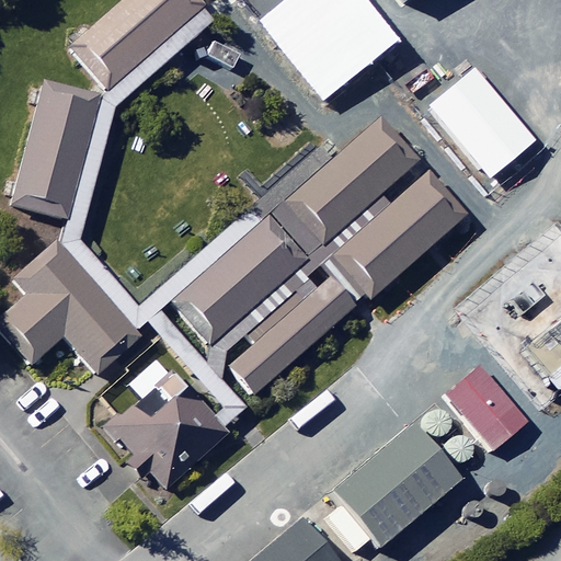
[(109,91),(203,8),(206,3),(203,0),(122,0),(69,45),(109,91)]
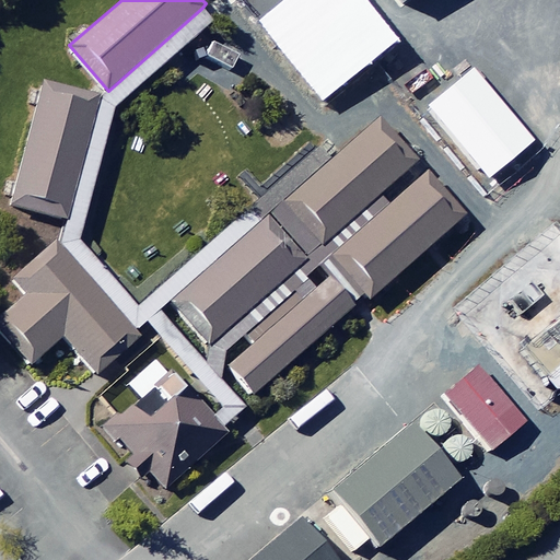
[(284,0),(258,21),(324,103),(375,61),(400,43),(365,0),(284,0)]
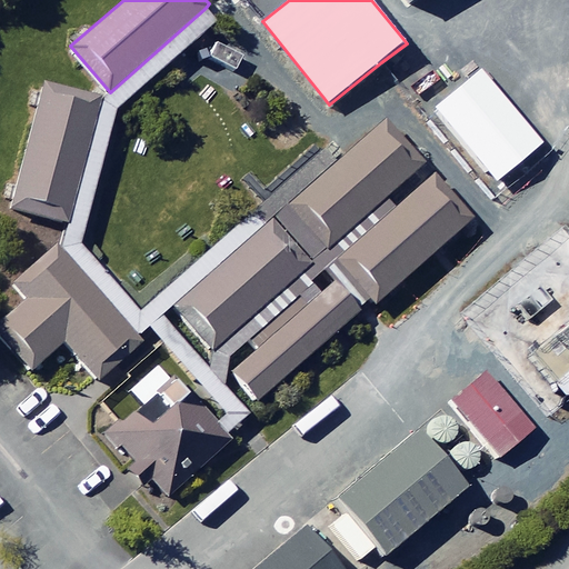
[(83,241),(118,108),(172,59),(217,20),(212,15),(206,8),(110,92),(105,99),(68,228),(62,247),(140,333),(151,323),(159,333),(230,412),(221,421),(226,426),(229,431),(237,425),(239,423),(245,419),(252,412),(226,383),(229,356),(249,338),(326,271),(360,310),(369,305),(375,299),(339,259),(400,205),(395,198),(390,192),(328,247),(289,202),(337,161),(330,153),(326,148),(272,196),(143,308),(83,241)]
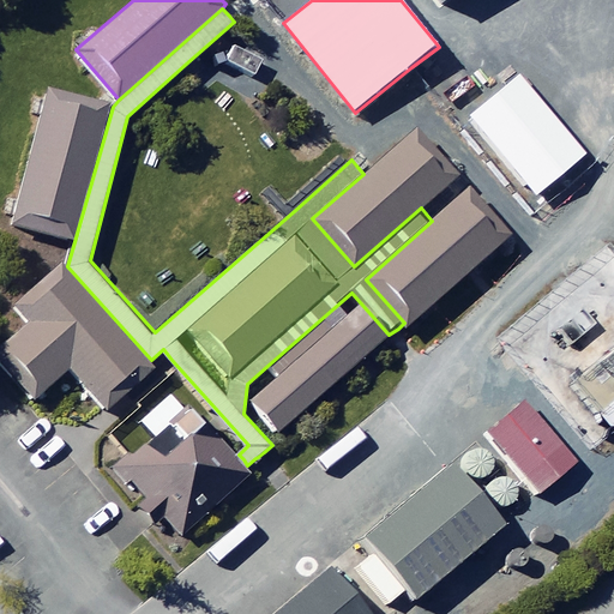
[(519,74),(470,116),(536,196),(587,154),(519,74)]
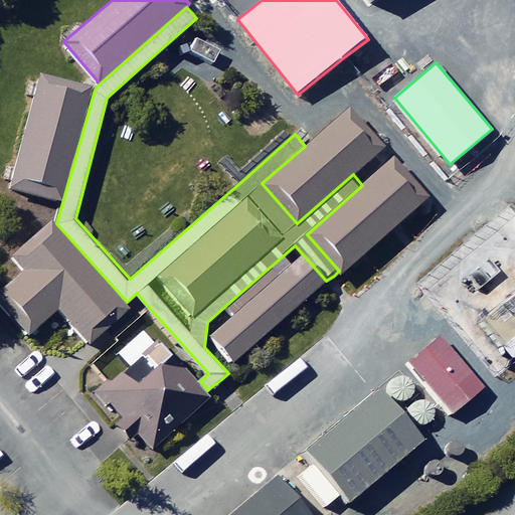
[(61,206),(95,90),(94,86),(37,71),(6,190),(61,206)]
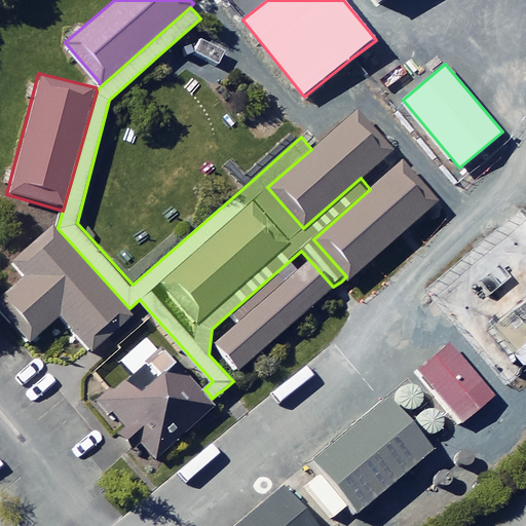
[(267,187),(303,228),(361,178),(393,148),(358,108),(311,149),(267,187)]
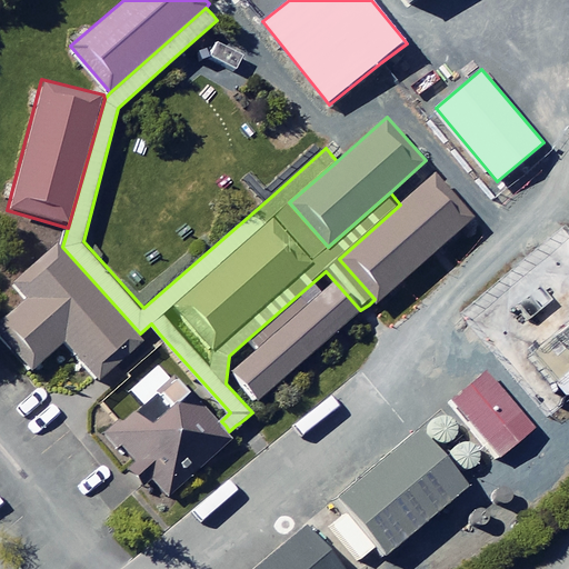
[(400,205),(339,259),(375,299),(378,302),(476,216),(437,172),(400,205)]
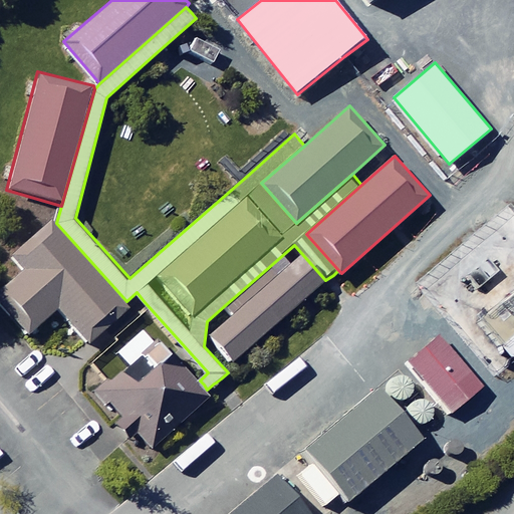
[(421,284),(498,373),(508,364),(513,358),(513,211),(511,208),(421,284)]
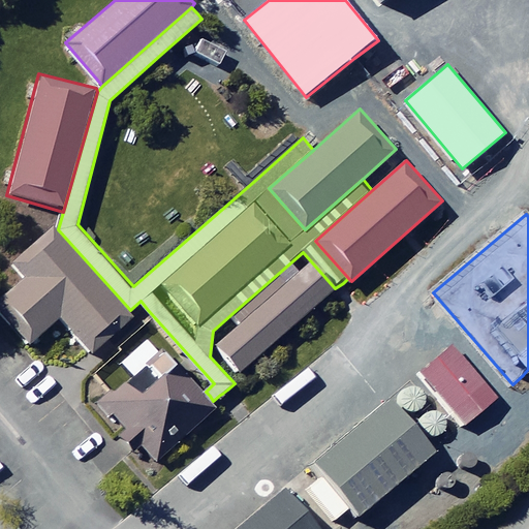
[(59,316),(90,351),(134,314),(130,310),(58,229),(54,226),(12,262),(25,276),(1,298),(36,337),(59,316)]
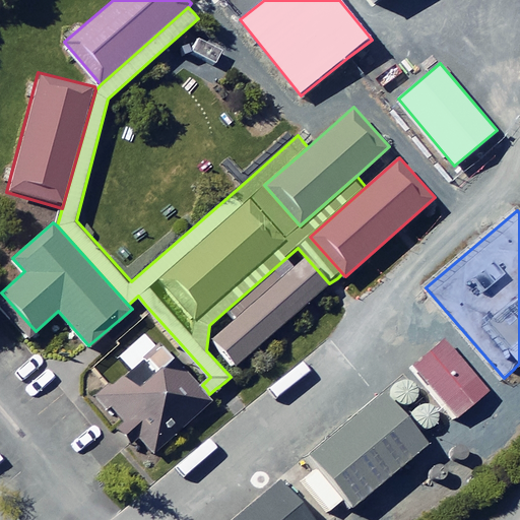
[(235,366),(329,283),(298,248),(228,309),(236,317),(211,339),(235,366)]
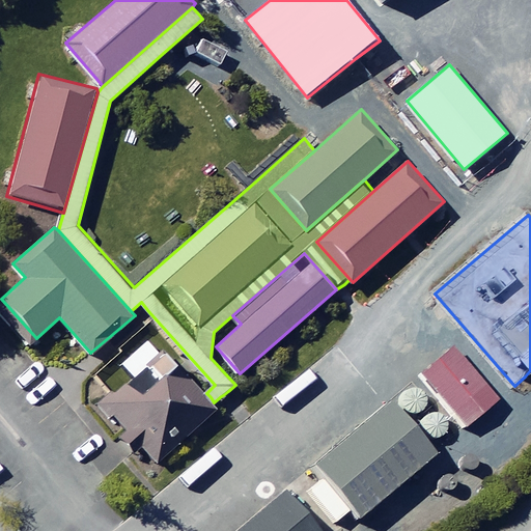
[(141,442),(158,462),(220,410),(214,402),(211,397),(206,393),(195,379),(166,375),(177,366),(165,351),(160,355),(149,342),(124,362),(137,378),(114,396),(111,392),(95,404),(108,420),(114,415),(127,429),(119,435),(131,450),(141,442)]
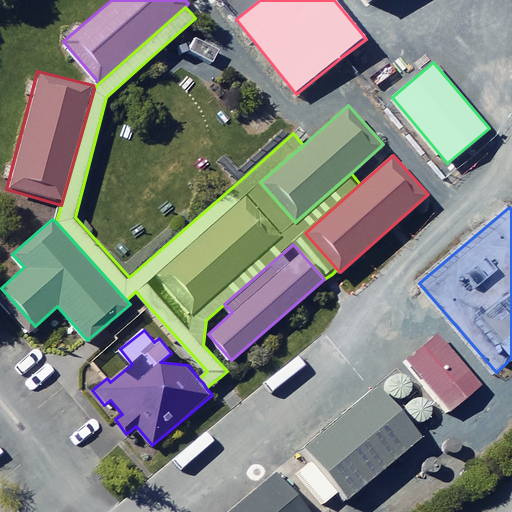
[(439,332),(406,359),(449,411),(481,384),(439,332)]
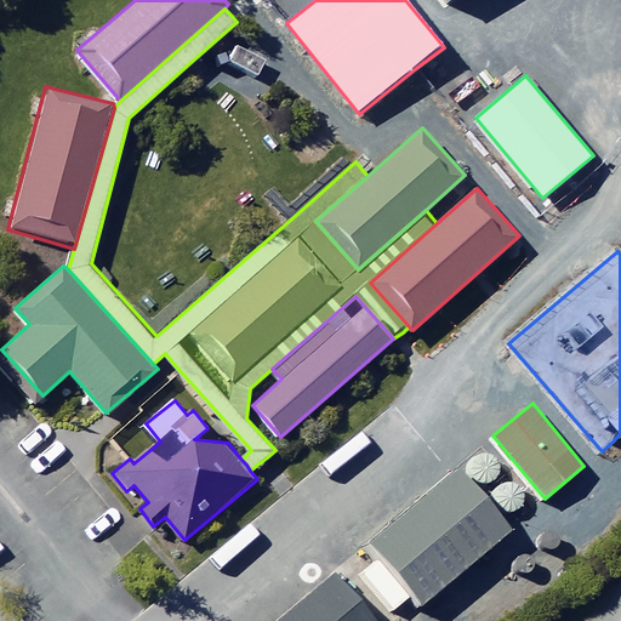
[(457,467),(368,542),(420,604),(510,529),(457,467)]
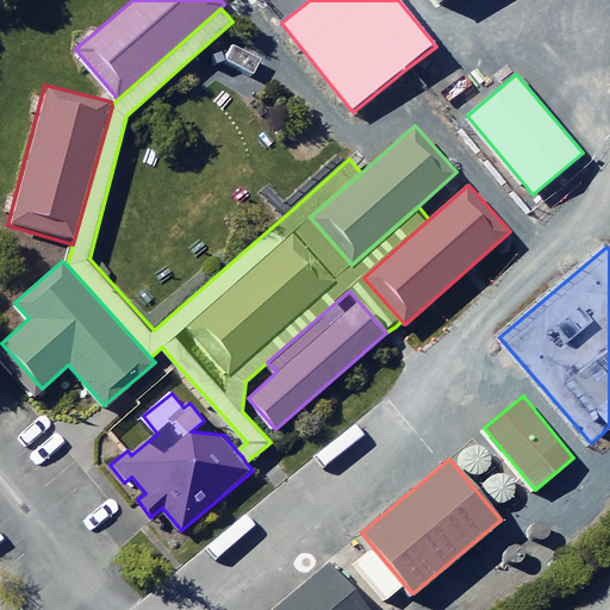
[(365,609),(327,564),(271,609),(365,609)]
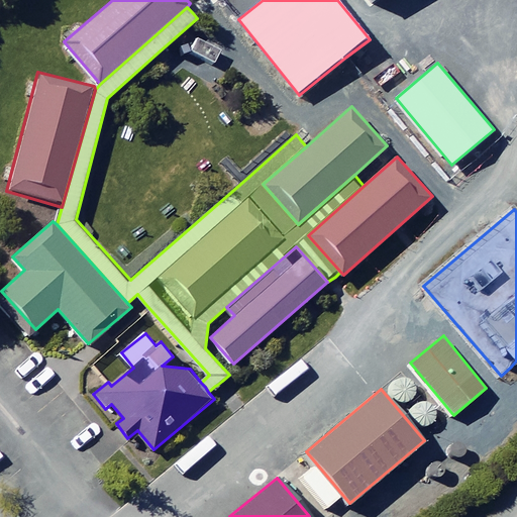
All buildings are outlined.
